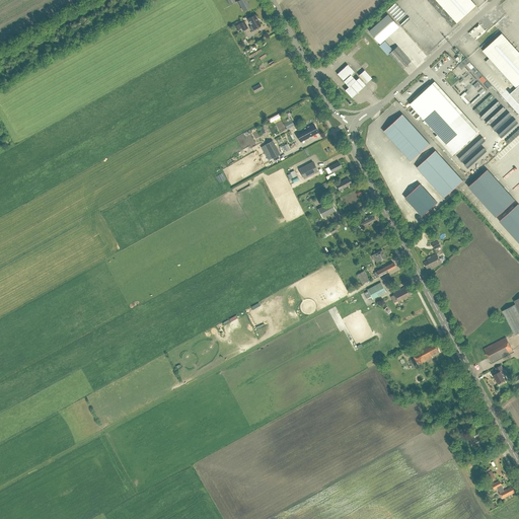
[(250,7),(246,0),(239,0),(238,1),(243,10),(250,7)]
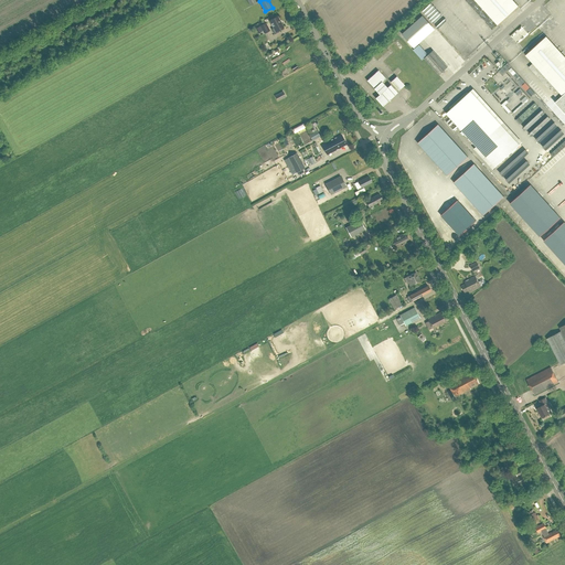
[(519,6),(513,0),(466,0),(492,28),(497,23),(498,24),(519,6)]
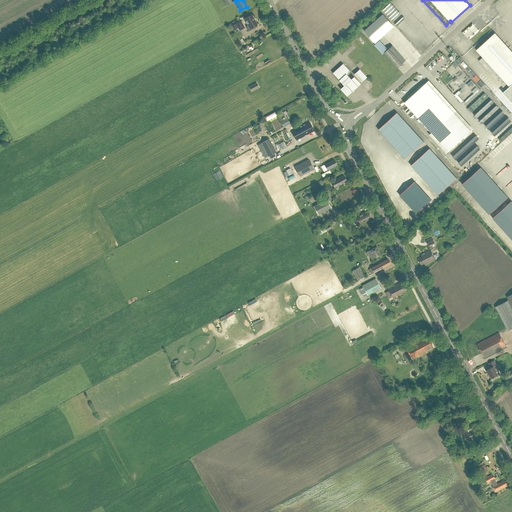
[(390,6),(383,13),(389,19),(396,12),(390,6)]
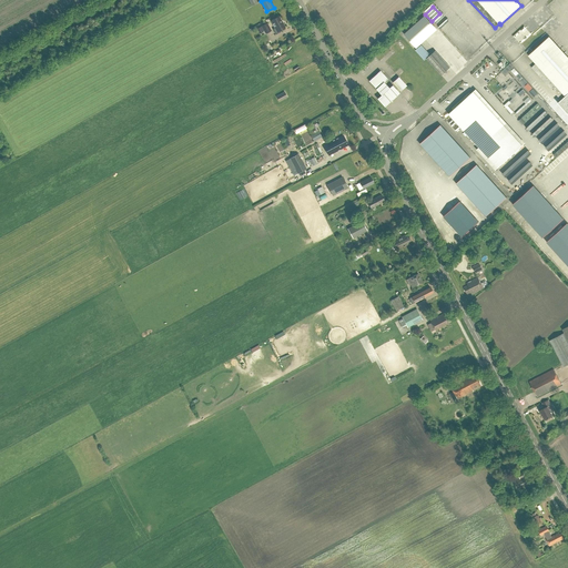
[(421,14),(399,33),(413,47),(418,41),(434,28),(421,14)]
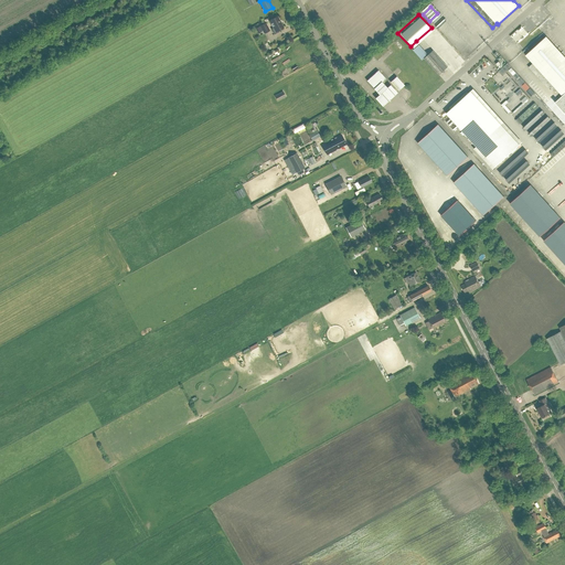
[(283,28),(277,17),(270,20),(274,28),(272,29),(275,34),(279,32),(278,30),(283,28)]
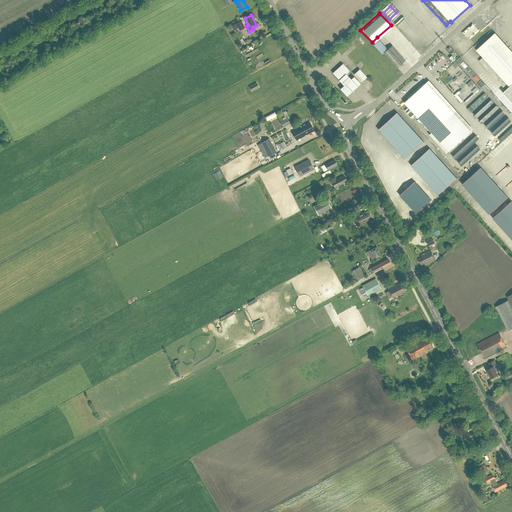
[(391,22),(396,26),(402,19),(397,15),(391,22)]
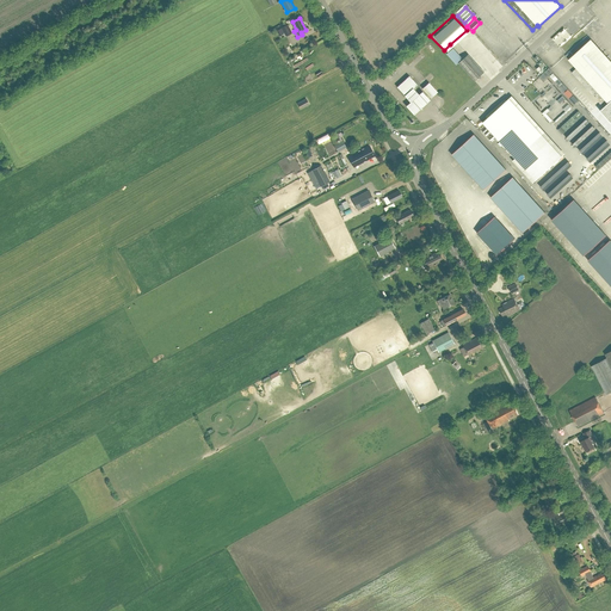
[(470,32),(489,50),(498,41),(480,23),(470,32)]
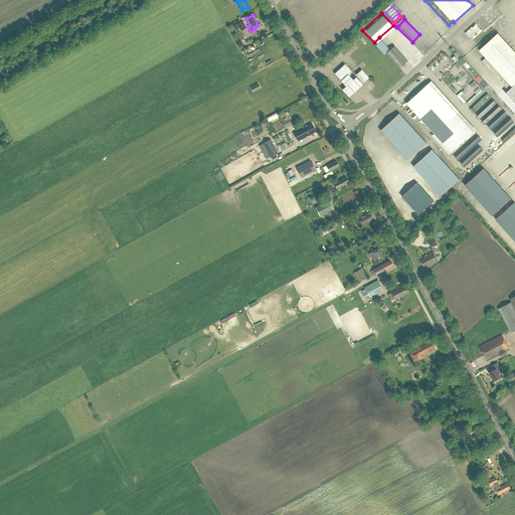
[(246,27),(242,21),(237,23),(237,24),(235,25),(237,29),(239,28),(240,30),(246,27)]
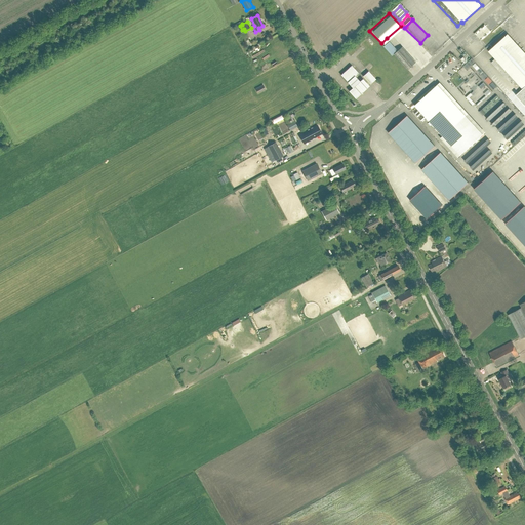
[(484,25),(474,35),(480,41),(490,31),(484,25)]
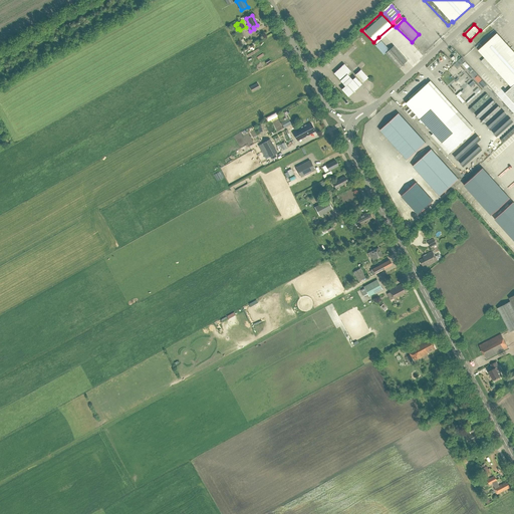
[(513,51),(497,33),(478,50),(485,57),(481,61),(512,94),(513,92),(513,51)]
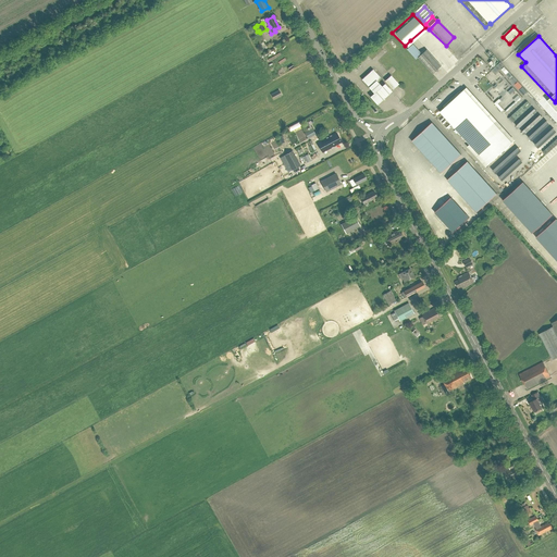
[(422,53),(410,40),(405,46),(417,59),(419,58),(433,73),(435,71),(438,71),(438,69),(442,66),(426,49),(422,53)]
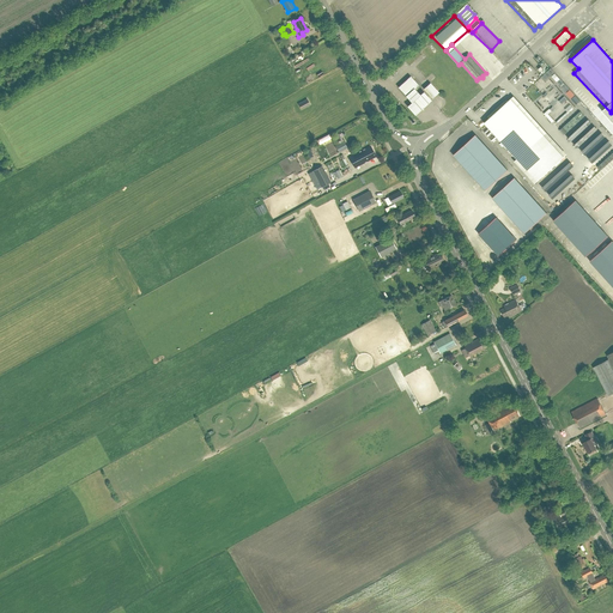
[(418,85),(411,77),(399,87),(406,96),(414,89),(418,85)]
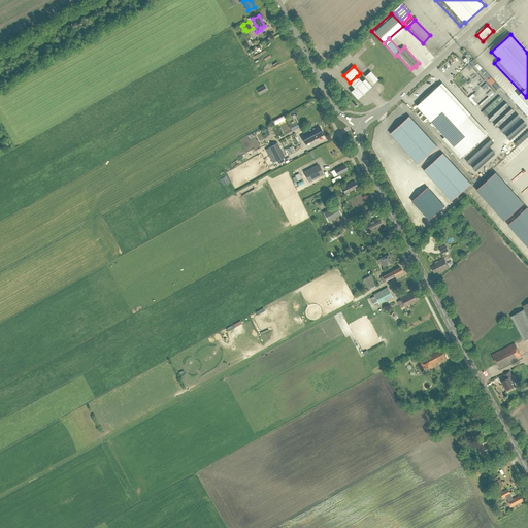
[(377,79),(370,71),(365,76),(372,85),(377,79)]
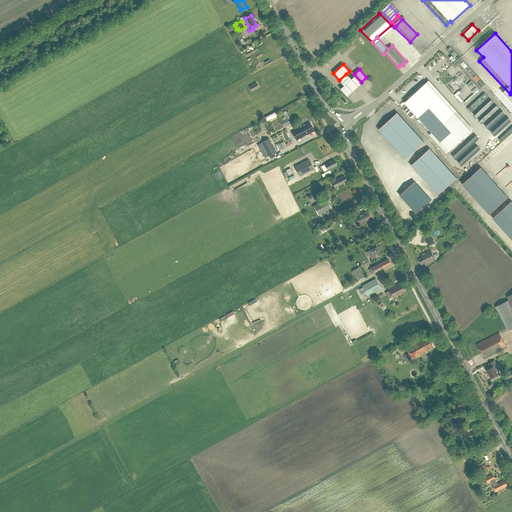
[(350,79),(345,73),(338,80),(343,85),(339,88),(346,96),(359,83),(353,76),(350,79)]
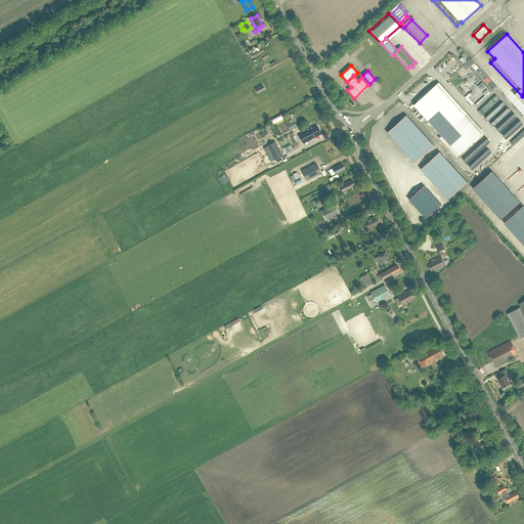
[(481,133),(437,84),(413,104),(459,154),(481,133)]
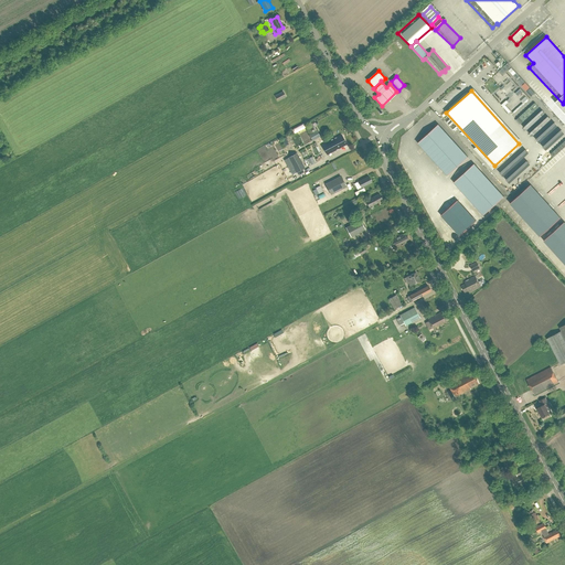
[(286,96),(284,92),(276,96),(278,100),(286,96)]
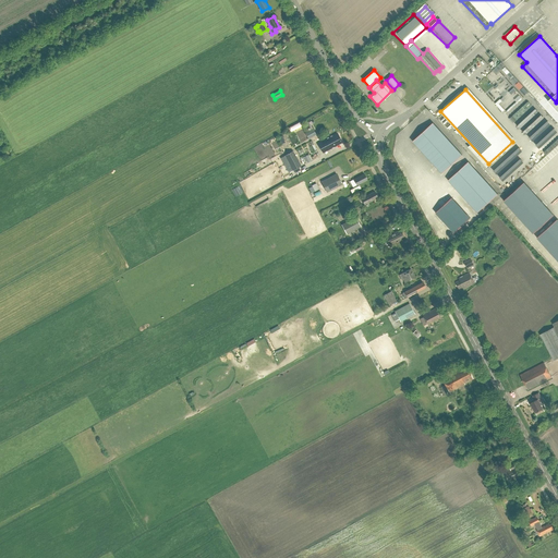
[(461,155),(432,122),(412,141),(440,172),(461,155)]
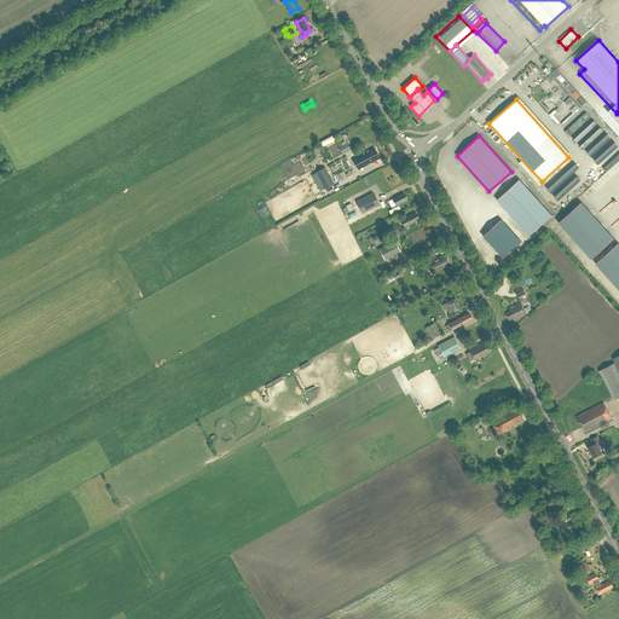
[(351,149),(347,143),(339,148),(342,154),(351,149)]
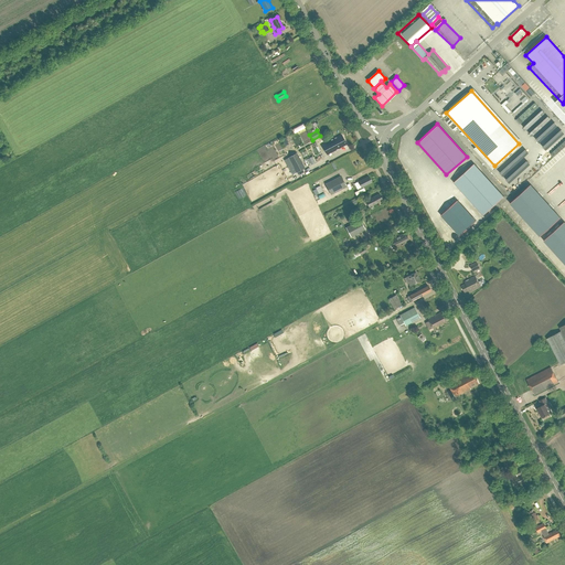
[(345,144),(342,135),(323,145),(328,153),(345,144)]
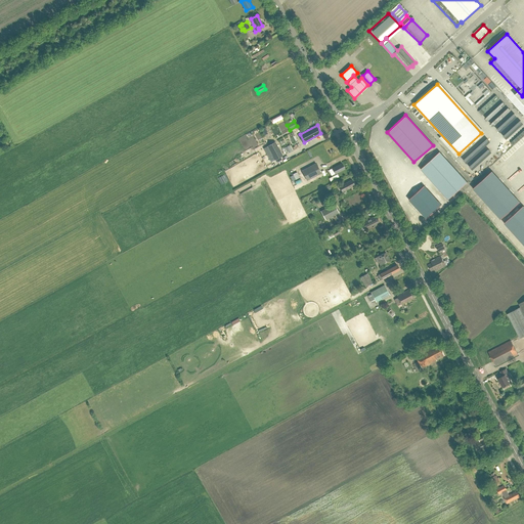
[(499,135),(509,128),(506,125),(497,131),(499,135)]
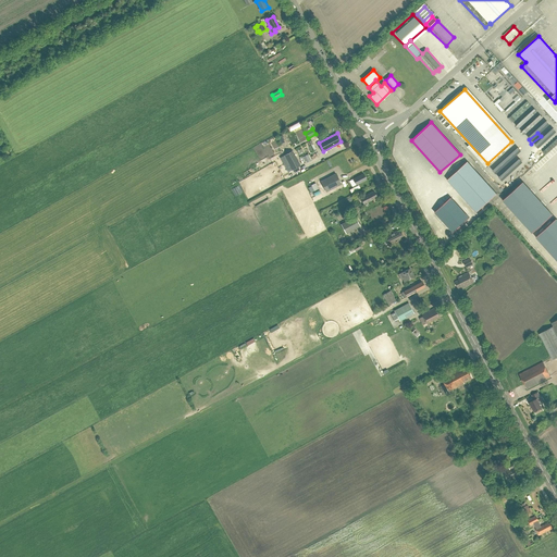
[(293,151),(285,156),(289,165),(288,165),(292,171),(301,165),(293,151)]
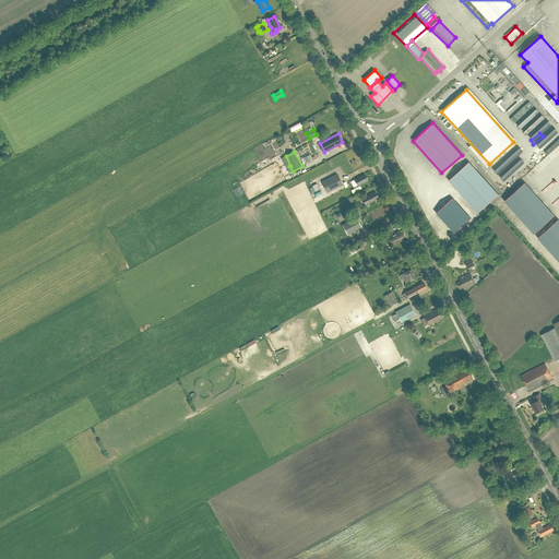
[(498,194),(468,162),(449,180),(477,213),(498,194)]
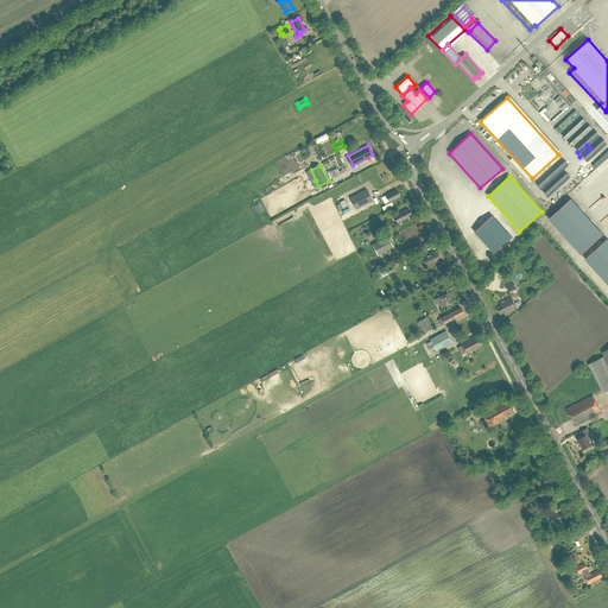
[(387,197),(388,202),(400,196),(397,189),(385,195),(387,197)]
